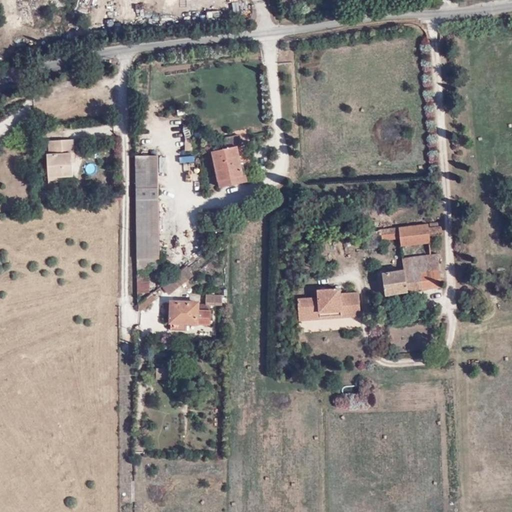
[(239,135),(224,138),(226,149),(241,147),(239,135)]
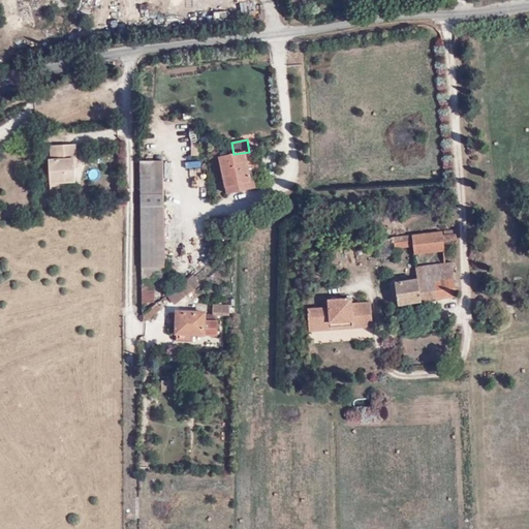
[(74,153),(76,153),(76,141),(64,141),(64,142),(52,142),(52,156),(49,156),(50,180),(74,179),(74,164),(74,153)]
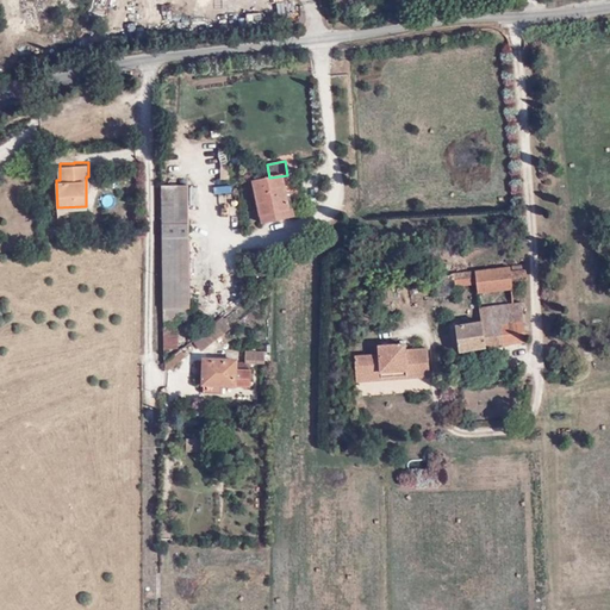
[(284,176),(251,184),(262,225),(296,217),(294,209),(291,210),(284,176)]
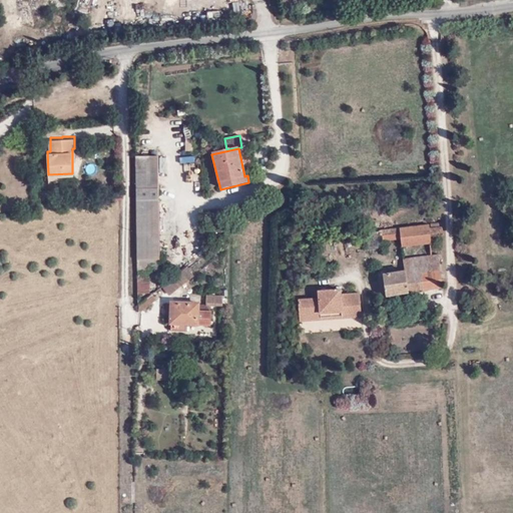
[(139,271),(160,267),(159,151),(137,151),(139,271)]
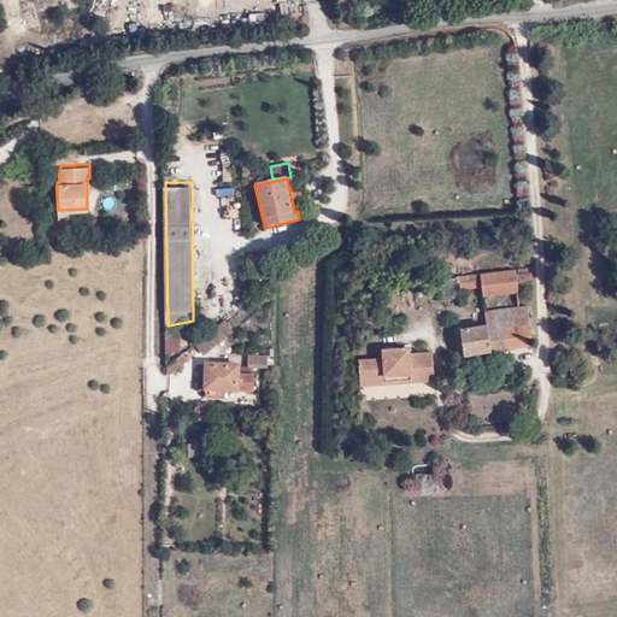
[(518,286),(535,285),(534,274),(518,275),(513,266),(479,266),(479,276),(459,277),(459,285),(480,285),(480,293),(515,293),(518,286)]
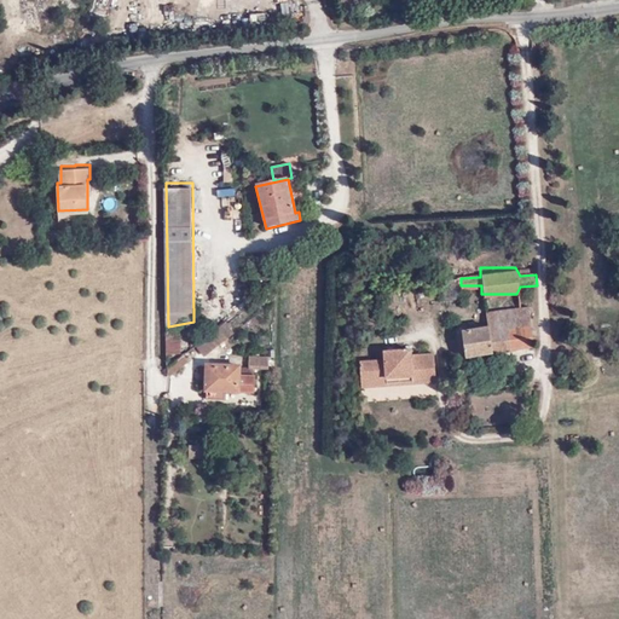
[(527,310),(486,316),(487,329),(472,331),(470,327),(467,327),(468,333),(457,334),(461,359),(534,347),(527,310)]
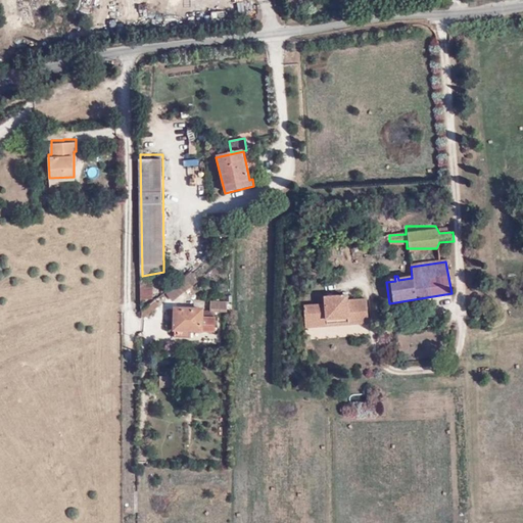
[(195,279),(189,272),(167,289),(173,296),(195,279)]
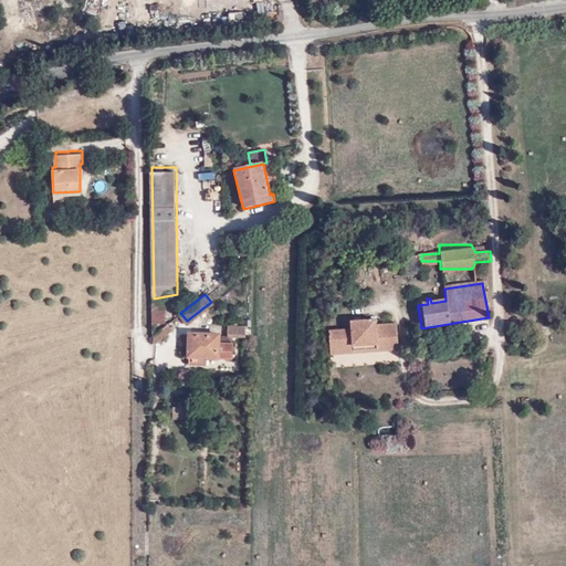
[(390,343),(397,343),(397,324),(376,325),(376,320),(349,322),(350,329),(329,331),(331,347),(333,357),(377,350),(389,349),(390,343)]
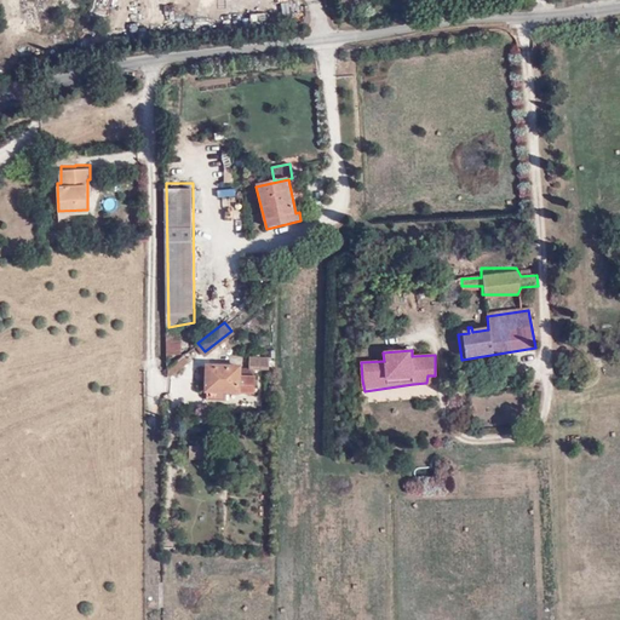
[(185,352),(167,366),(167,374),(190,357),(185,352)]
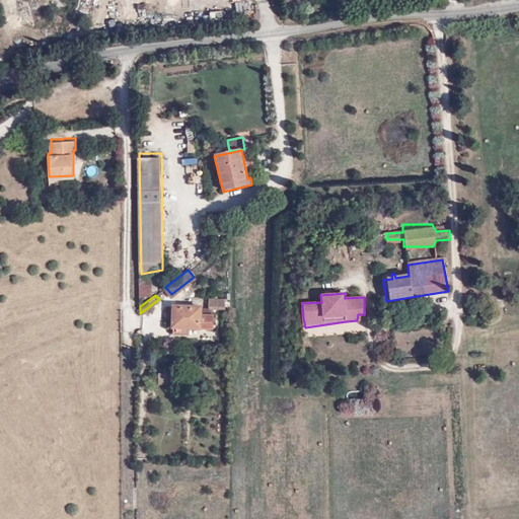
[(226,299),(208,298),(208,309),(225,310),(226,299)]
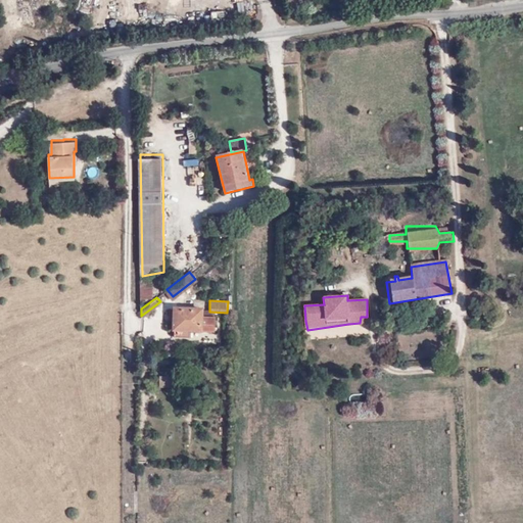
[(204,308),(174,308),(173,335),(174,337),(190,338),(191,334),(218,334),(218,317),(204,317),(204,308)]
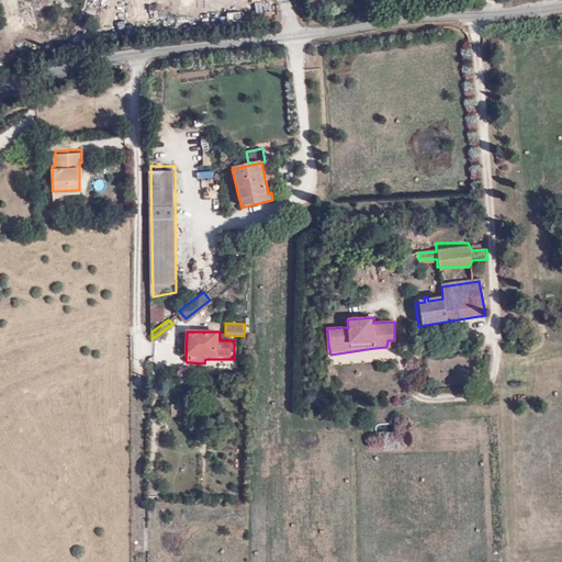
All buildings are outlined.
